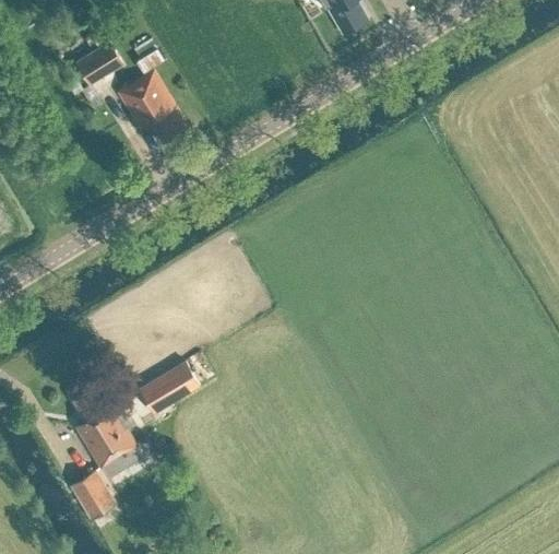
[(320,0),(342,35),(367,20),(355,0),(320,0)]
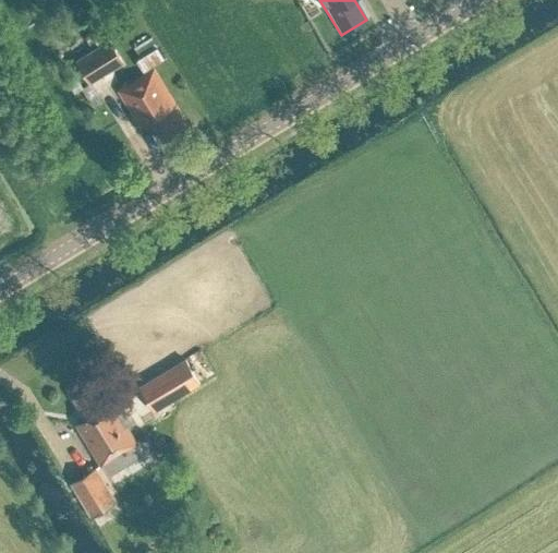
[(122,65),(109,44),(73,65),(86,87),(122,65)]
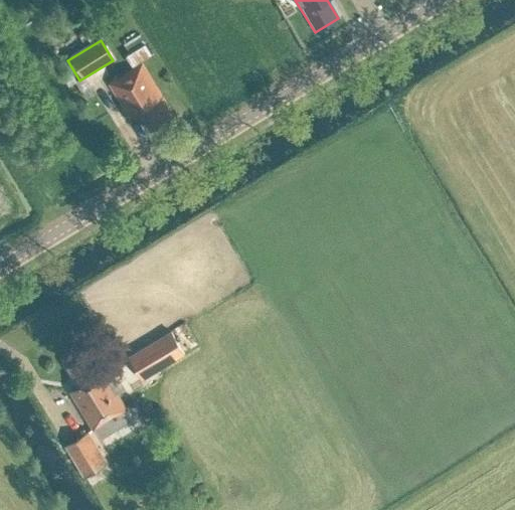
[(150,133),(173,119),(141,67),(109,88),(129,120),(138,115),(150,133)]
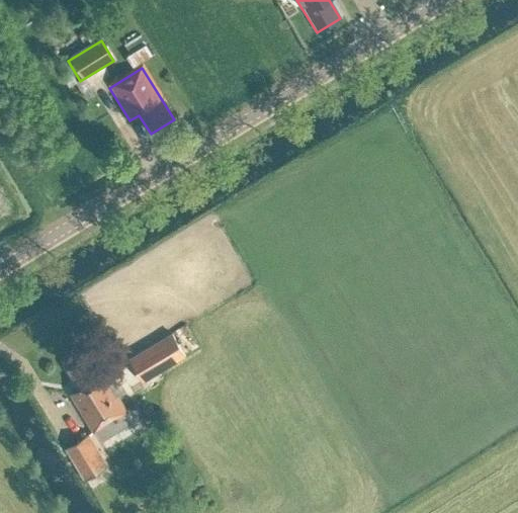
[(172,338),(128,363),(141,386),(184,360),(172,338)]
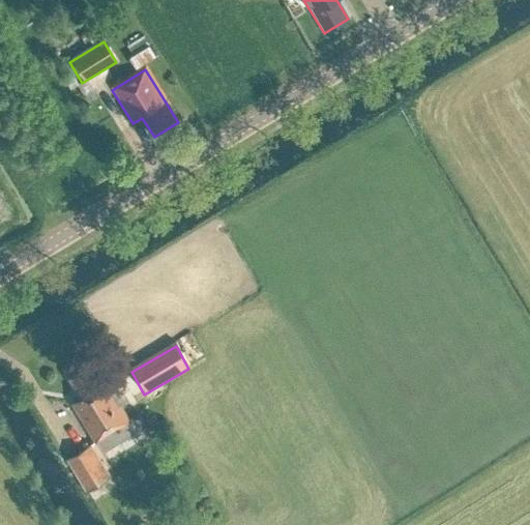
[(94,444),(97,443),(104,454),(135,436),(105,385),(96,390),(85,371),(68,380),(81,401),(71,406),(94,444)]
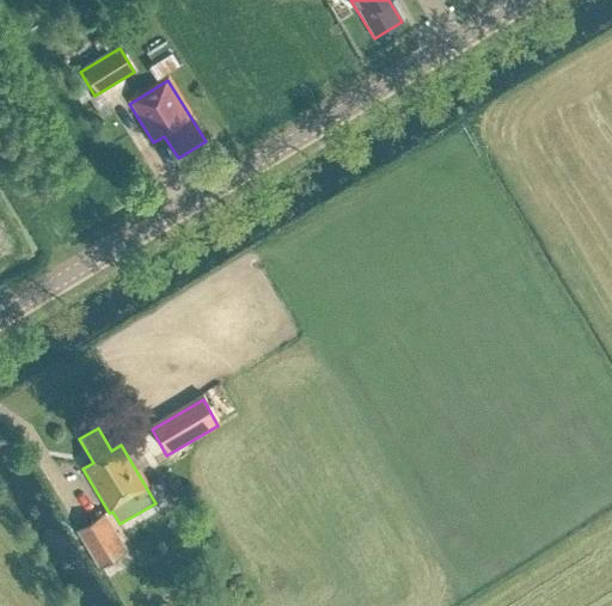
[(98,569),(129,552),(106,515),(77,532),(98,569)]
